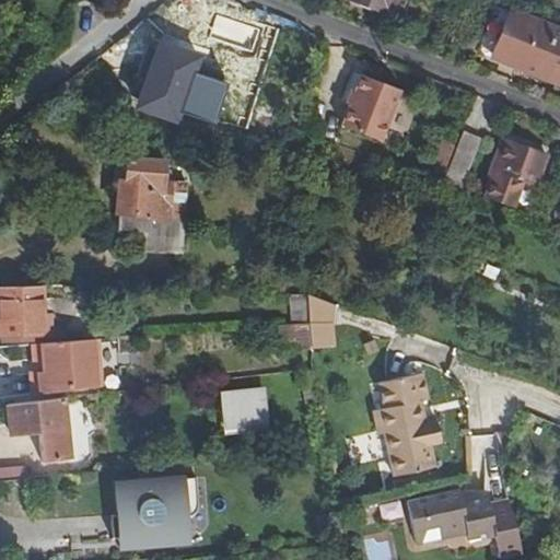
[(352,0),(383,12),(387,0),(389,0),(396,2),(396,0),(352,0)]
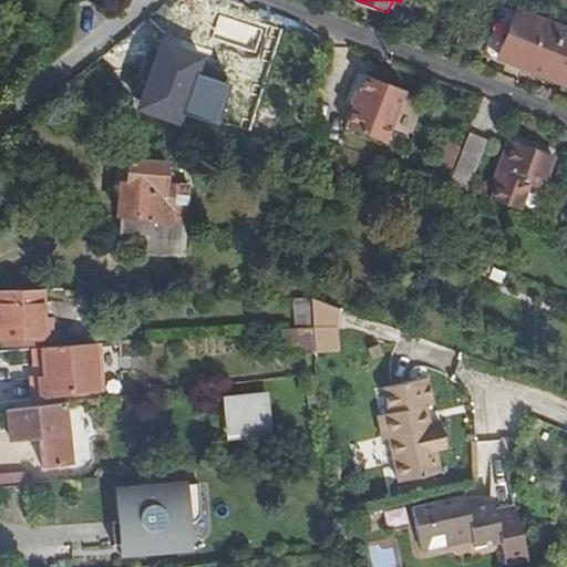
[(566,30),(516,10),(497,58),(566,85),(566,30)]
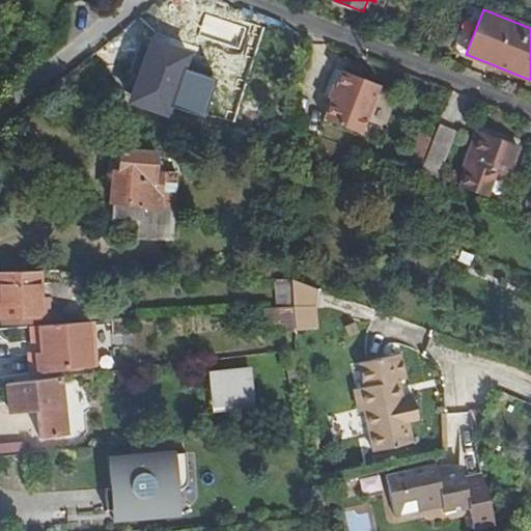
[(131,101),(167,113),(188,55),(151,43),(131,101)]
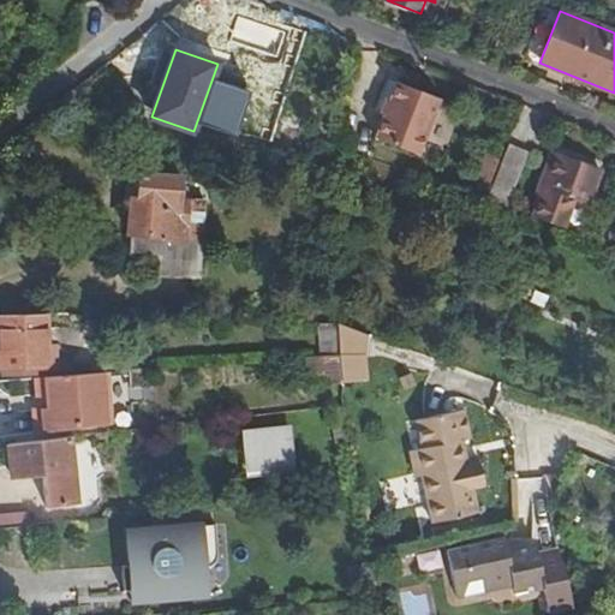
[(440,99),(399,83),(377,141),(419,156),(440,99)]
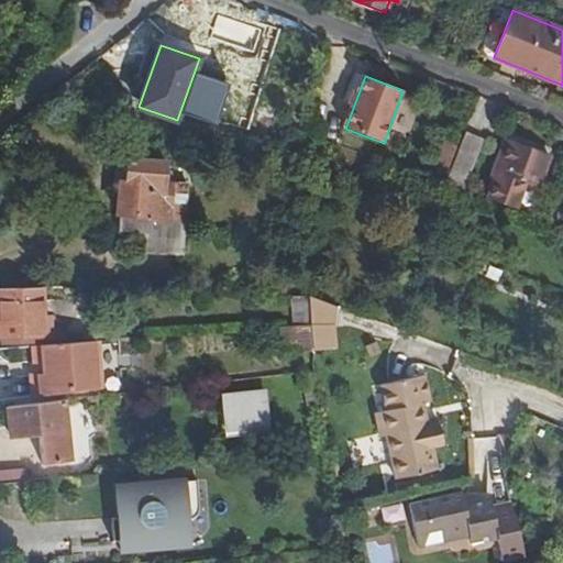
[(446,181),(462,187),(481,141),(465,135),(446,181)]
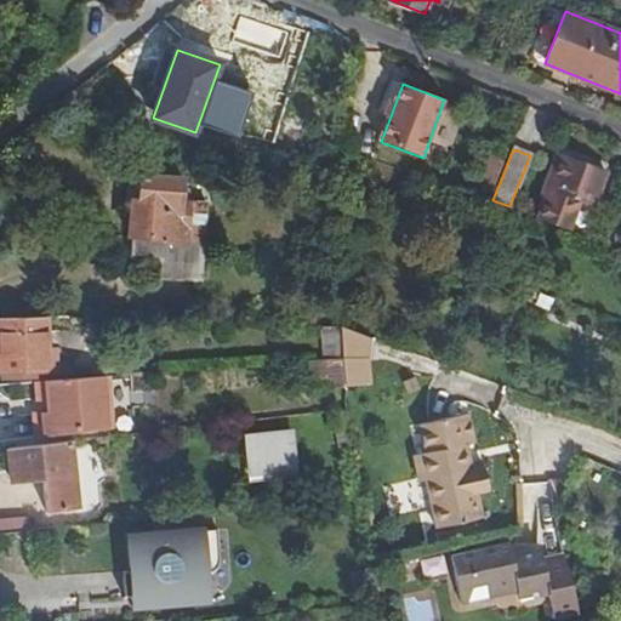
[(567,154),(540,218),(571,229),(582,199),(596,204),(608,171),(567,154)]
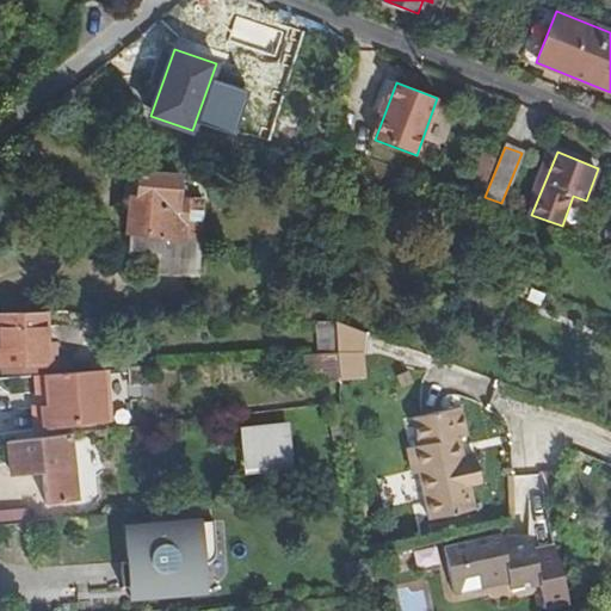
[(494,160),(480,155),(470,180),(483,186),(494,160)]
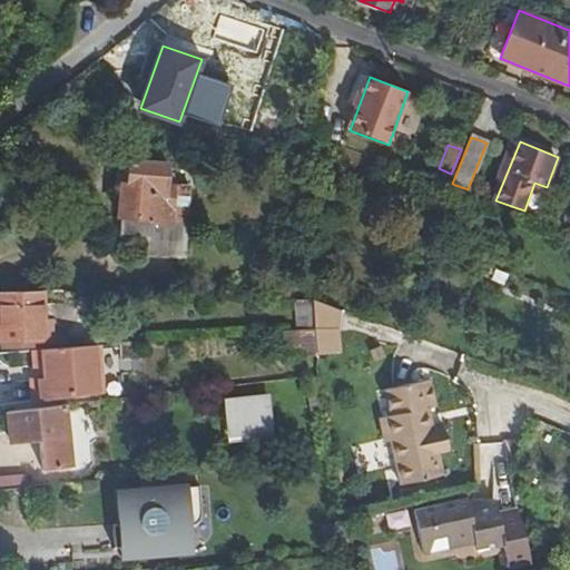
[(128,187),(120,186),(118,217),(121,217),(120,236),(148,238),(147,255),(184,257),(188,189),(166,188),(167,167),(129,165),(128,187)]
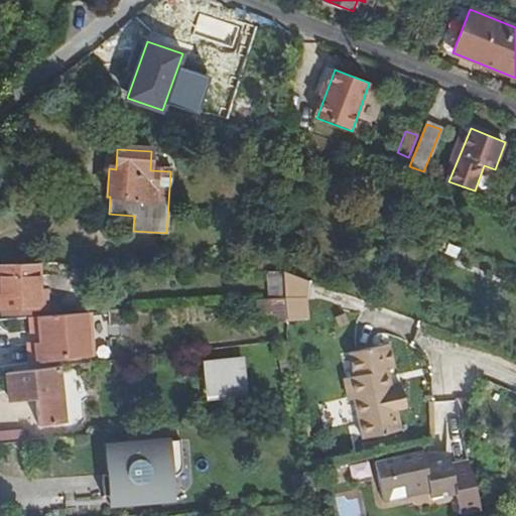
[(39,265),(0,264),(0,310),(47,309),(46,297),(40,297),(39,265)]
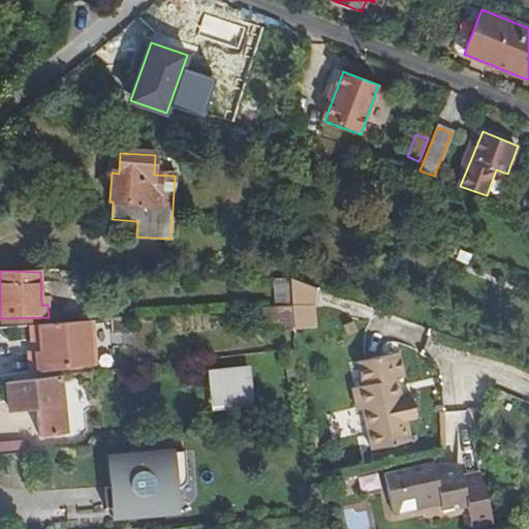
[(305,306),(303,287),(288,286),(290,306),(305,306)]
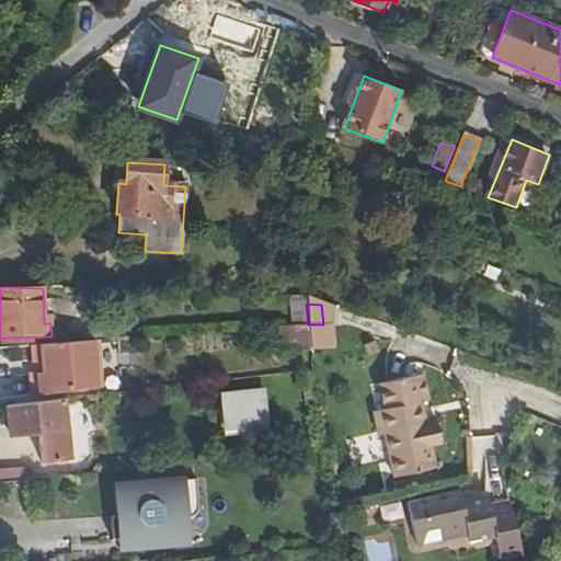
[(282,351),(310,348),(308,324),(279,327),(282,351)]
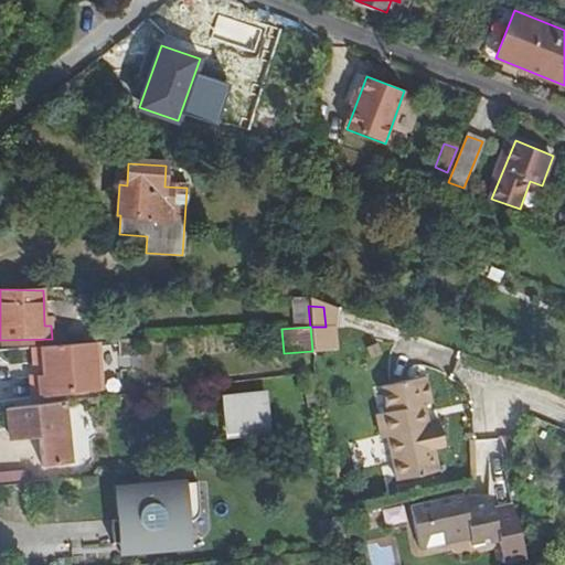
[(310,327),(312,351),(327,351),(326,327),(310,327)]
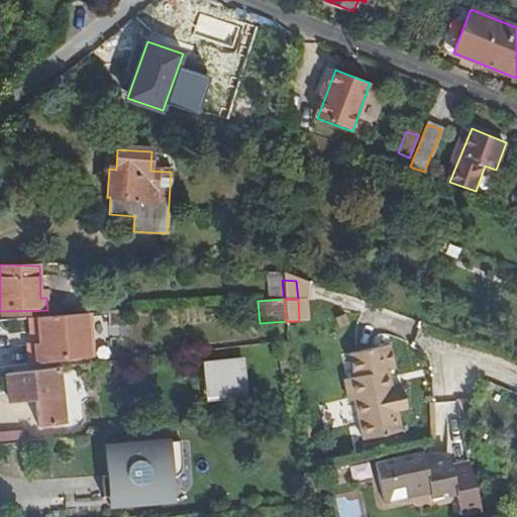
[(100,314),(8,318),(8,337),(32,335),(55,334),(56,339),(100,336),(100,314)]
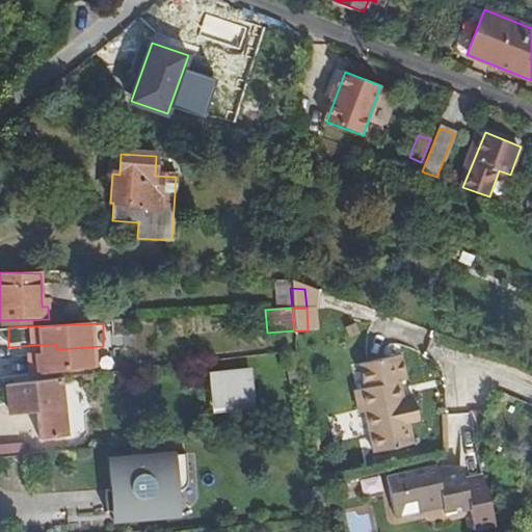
[(363,394),(354,395),(358,417),(364,417),(371,456),(414,450),(409,428),(419,427),(415,404),(405,405),(402,388),(407,387),(404,363),(358,370),(363,394)]
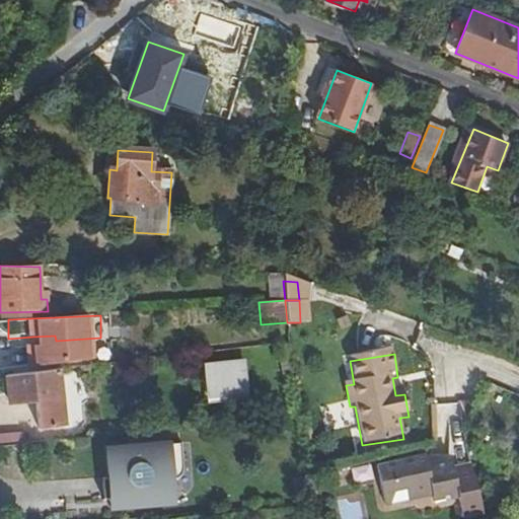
[(242,362),(206,365),(209,400),(245,397),(242,362)]
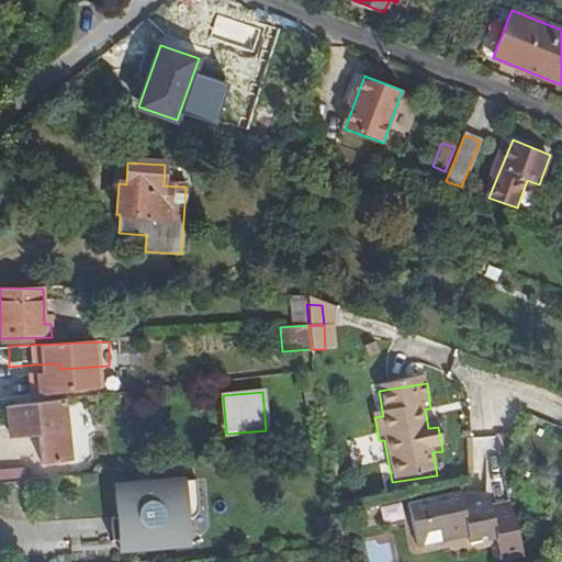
[(65,401),(7,407),(9,437),(38,434),(42,461),(71,458),(65,401)]
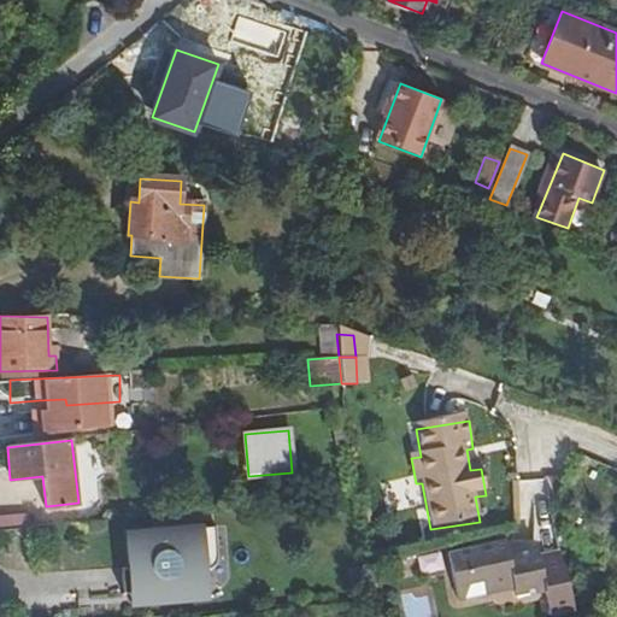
[(216,524),(125,533),(128,565),(122,566),(124,591),(154,588),(154,597),(192,594),(195,593),(199,589),(201,585),(200,568),(211,566),(219,559),(216,524)]
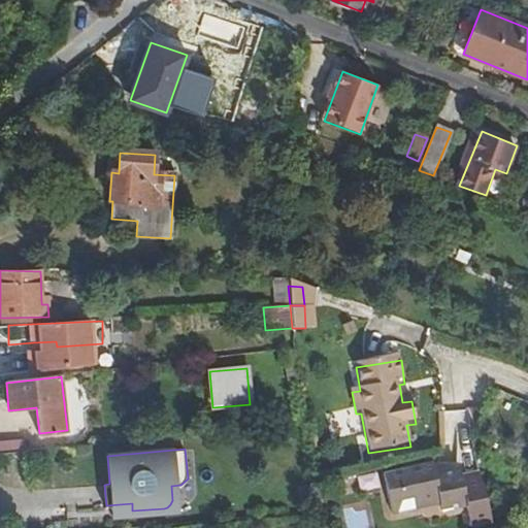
[(435,470),(385,479),(392,519),(424,514),(423,506),(440,503),(442,518),(467,513),(460,476),(436,482),(435,470)]
